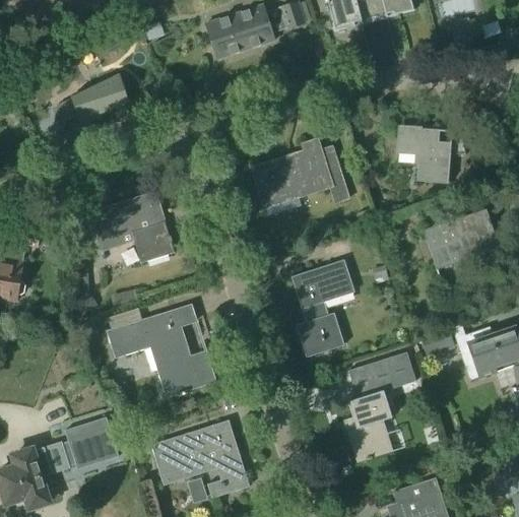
[(287,26),(306,21),(299,0),(281,5),(287,26)]
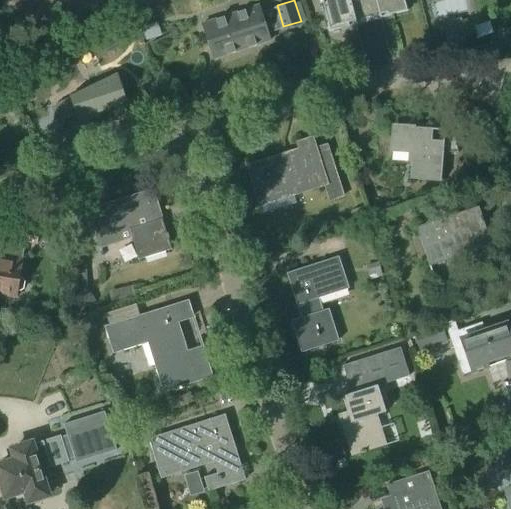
[(323,0),(330,29),(356,23),(358,22),(357,20),(369,17),(364,0),(323,0)]
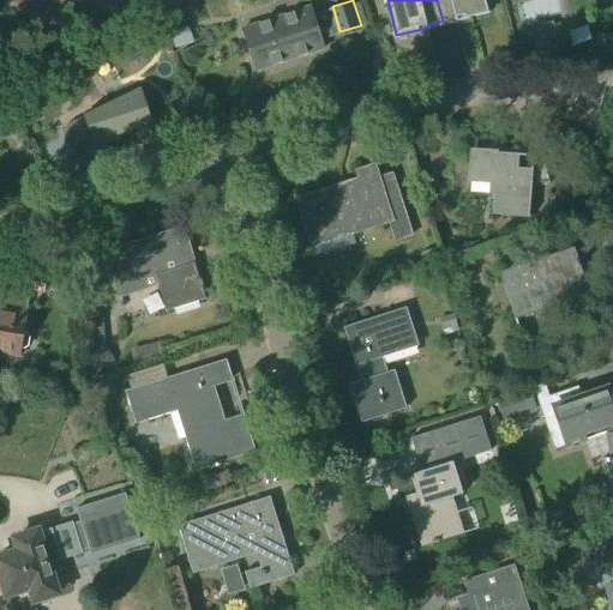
[(437,0),(443,20),(457,17),(457,19),(491,12),(487,0),(437,0)]
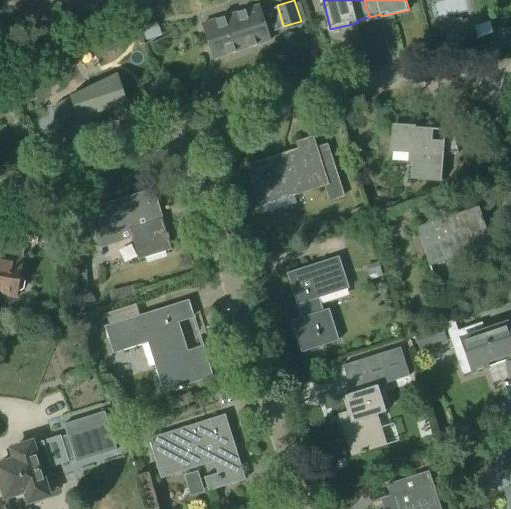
[(214,56),(270,38),(259,3),(203,21),(214,56)]
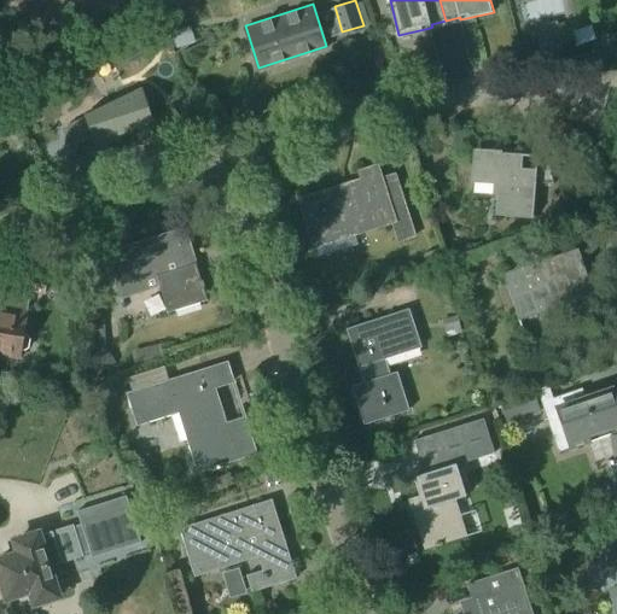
[(196,40),(192,28),(174,34),(178,46),(196,40)]
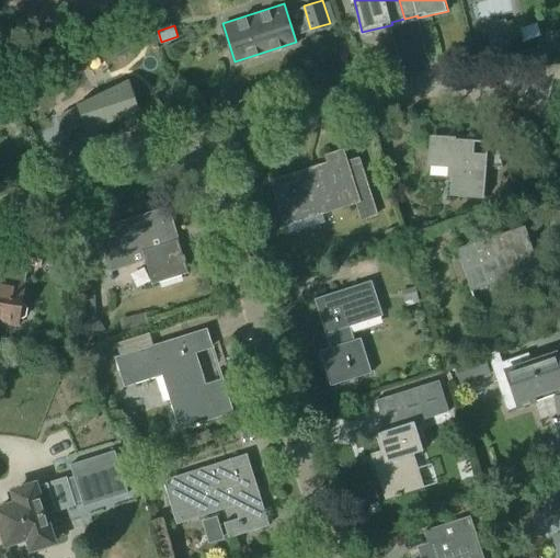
[(512,43),(511,36),(491,42),(493,48),(512,43)]
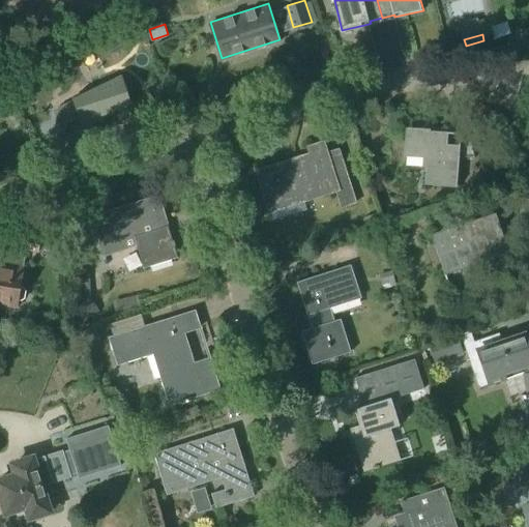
[(122,85),(71,103),(81,130),(131,114),(122,85)]
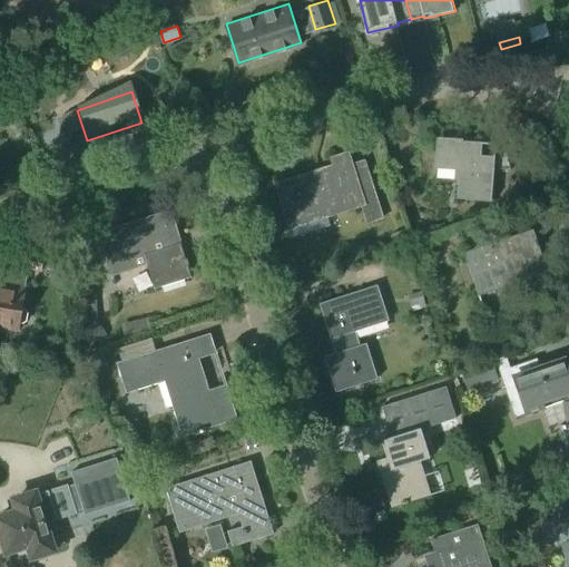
[(492,199),(496,156),(481,155),(482,143),(439,139),(438,164),(460,165),(458,197),(492,199)]
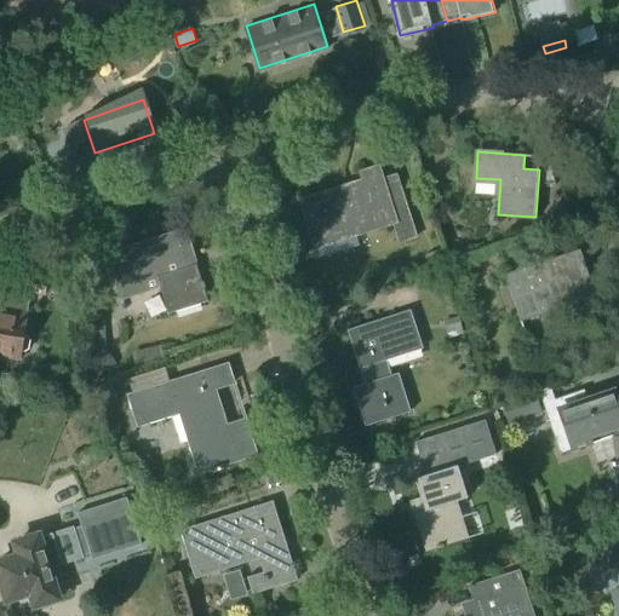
[(388,199),(377,166),(361,171),(364,179),(299,200),(314,246),(391,222),(399,241),(416,236),(402,194),(388,199)]
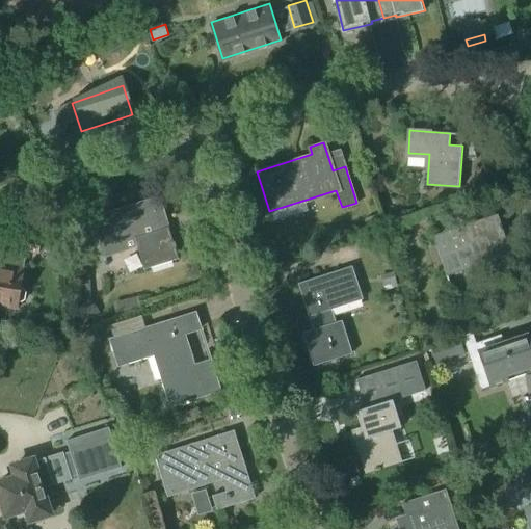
[(178,257),(175,245),(177,245),(161,195),(95,217),(107,257),(137,247),(144,268),(178,257)]
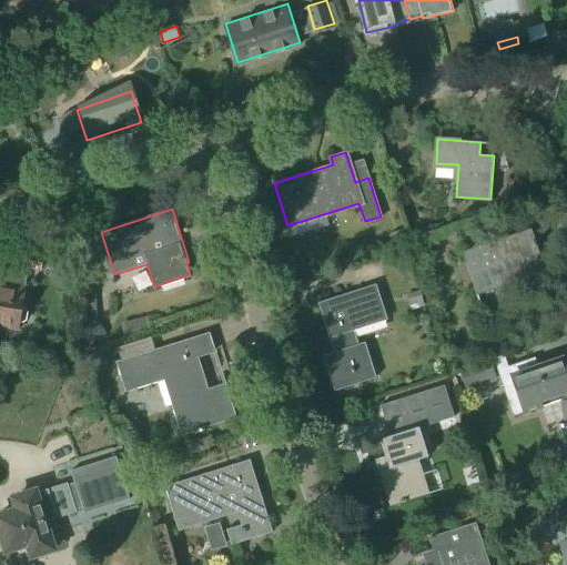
[(390,233),(394,246),(407,241),(403,228),(390,233)]
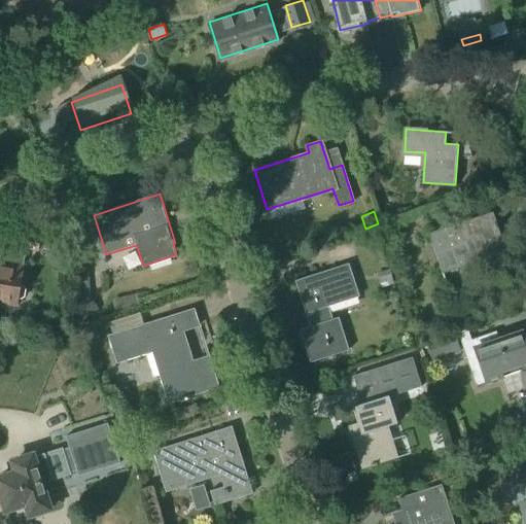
[(493,212),(430,233),(443,272),(504,252),(497,229),(498,229),(493,212)]
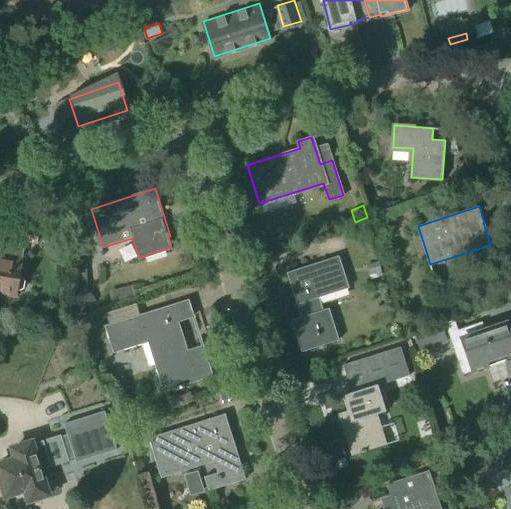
[(0,289),(16,293),(17,289),(20,289),(23,288),(24,281),(23,277),(19,276),(26,239),(33,240),(38,241),(40,229),(35,228),(11,224),(10,224),(8,236),(3,235),(0,253),(0,289)]
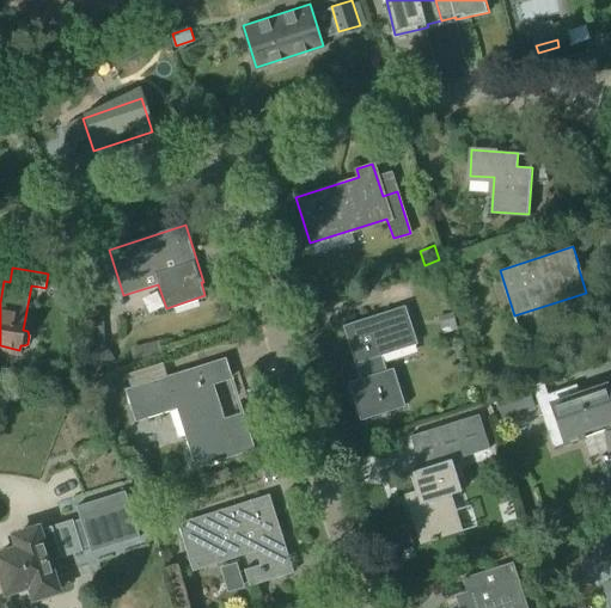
[(386,369),(380,355),(417,343),(404,305),(343,325),(355,363),(359,362),(364,376),(348,382),(360,419),(404,405),(392,368),(386,369)]
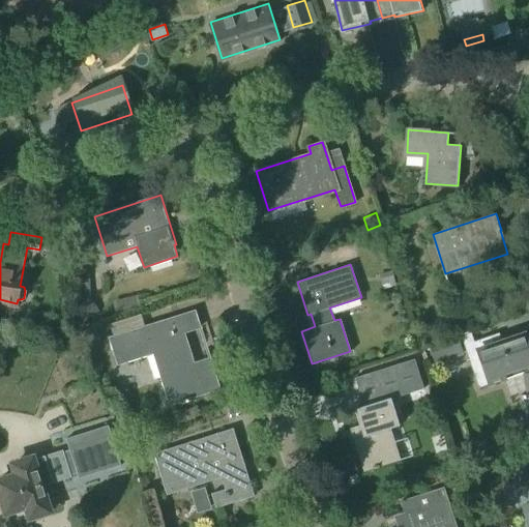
[(395,270),(380,273),(384,288),(399,285),(395,270)]
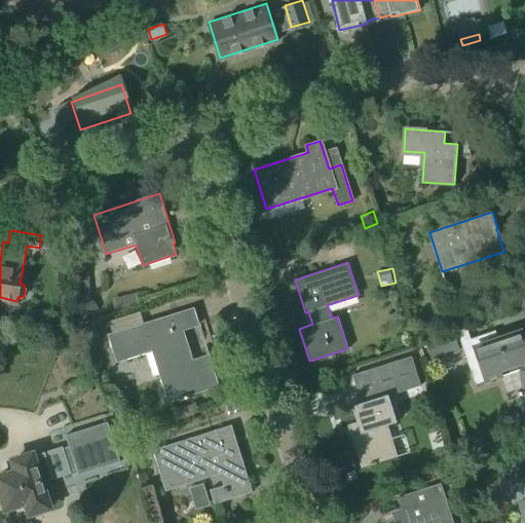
[(85,315),(98,308),(85,287),(77,291),(78,303),(85,315)]
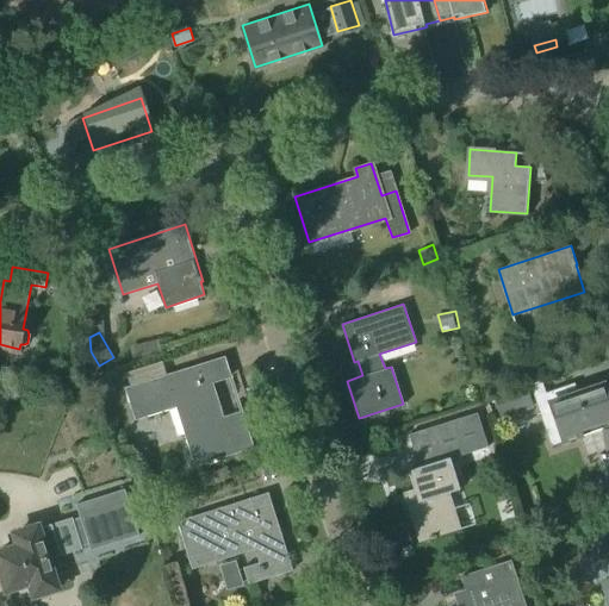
[(223,418),(211,380),(231,374),(225,355),(125,387),(135,418),(174,406),(193,466),(254,447),(243,412),(223,418)]
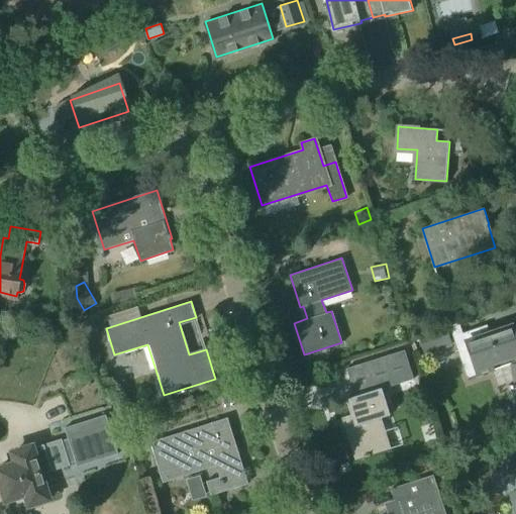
[(459,321),(449,324),(454,337),(459,353),(468,377),(511,362),(512,366),(512,367),(513,368),(515,367),(515,337),(512,326),(483,336),(480,326),(462,332),(459,321)]
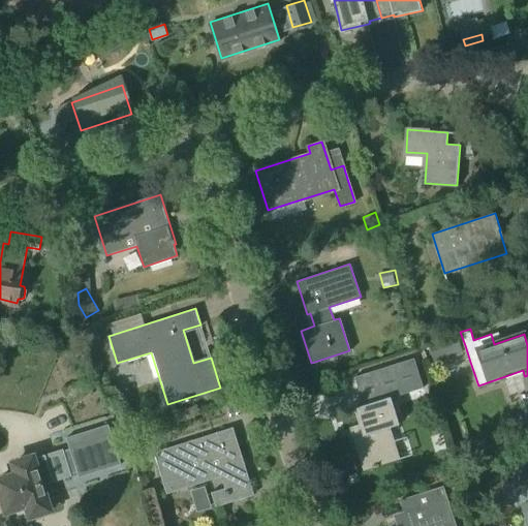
[(457,333),(428,343),(433,357),(462,346),(457,333)]
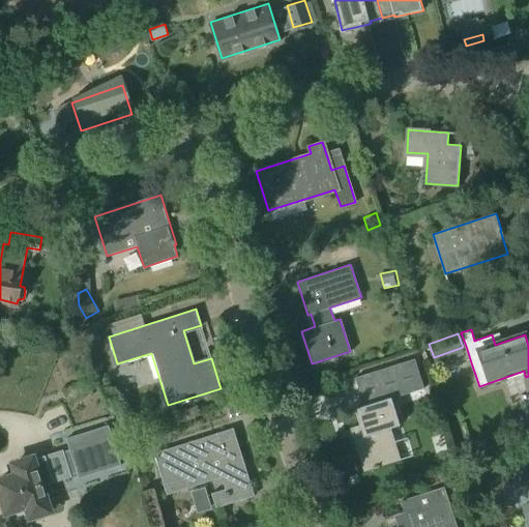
[(359,426),(350,428),(363,471),(400,459),(390,428),(399,426),(390,399),(412,391),(423,388),(414,358),(355,377),(364,406),(354,409),(359,426)]
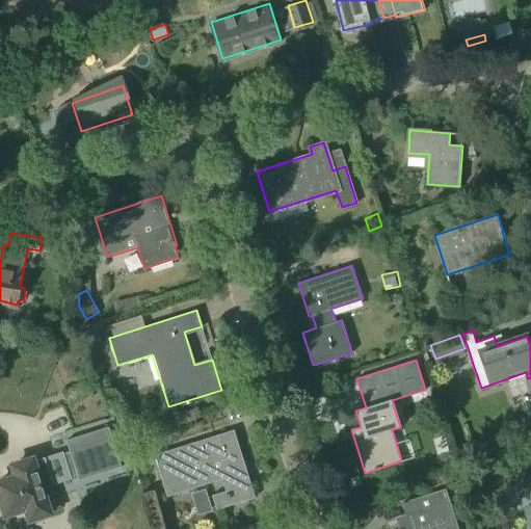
[(255,497),(234,429),(154,455),(167,496),(221,478),(226,492),(212,496),(216,509),(255,497)]
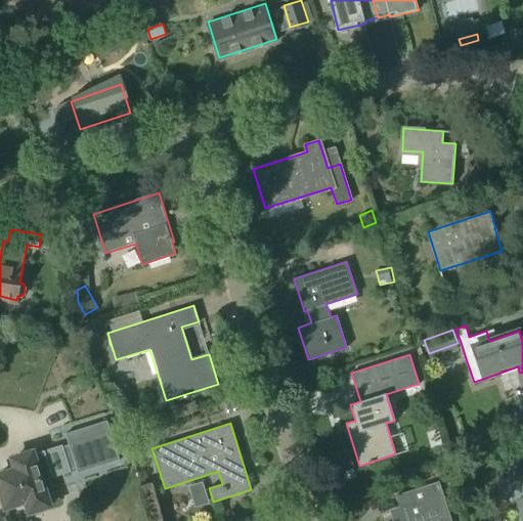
[(120,454),(112,428),(33,453),(33,451),(29,452),(26,450),(17,453),(16,457),(12,458),(15,469),(0,473),(0,489),(0,491),(0,497),(2,504),(4,504),(5,507),(26,501),(29,511),(49,505),(41,480),(120,454)]
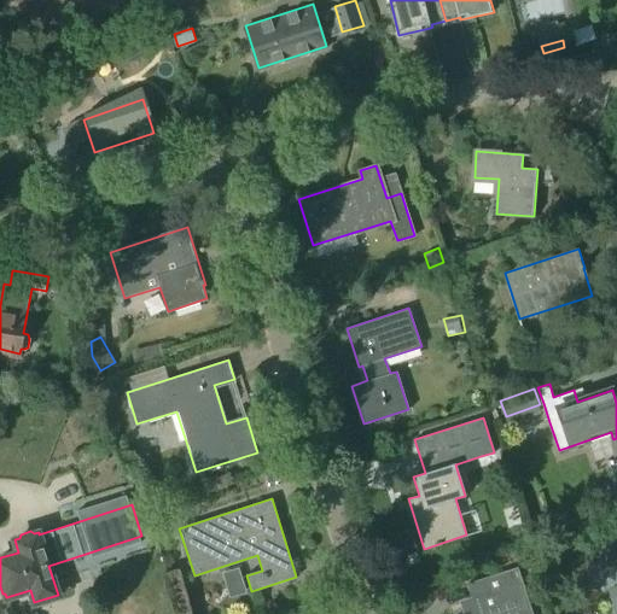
[(616,533),(595,541),(603,563),(613,560),(616,569),(616,586),(610,589),(616,613),(616,533)]
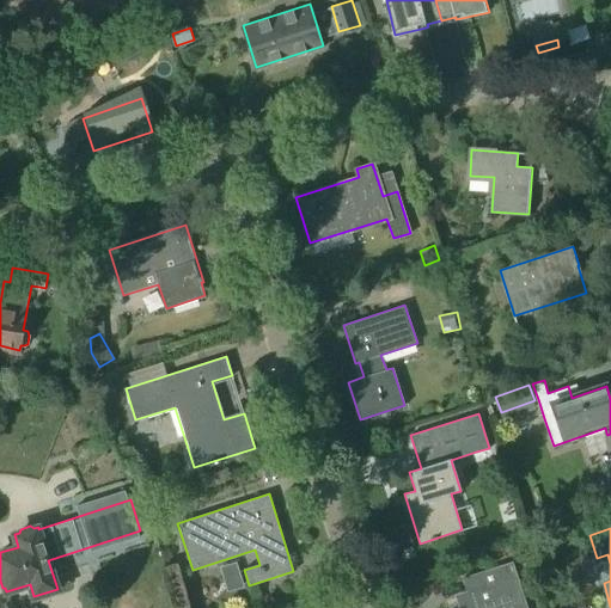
[(513,607),(526,605),(526,607),(529,607),(513,560),(464,577),(469,591),(458,595),(462,607),(513,607)]
